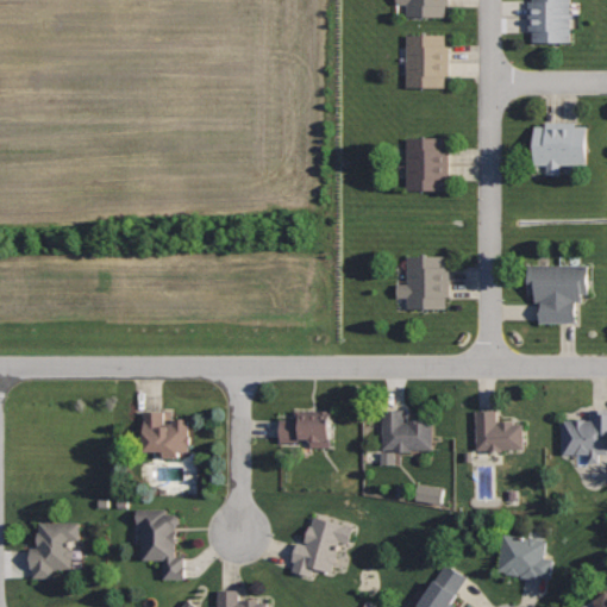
[(395,0),(395,6),(406,6),(406,17),(444,17),(444,6),(449,6),(449,0),(395,0)]
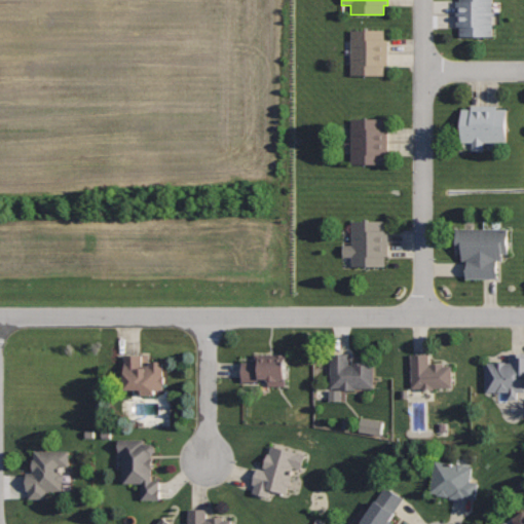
[(491,0),(458,0),(458,2),(455,2),(455,28),(459,28),(458,37),(491,37),(491,0)]
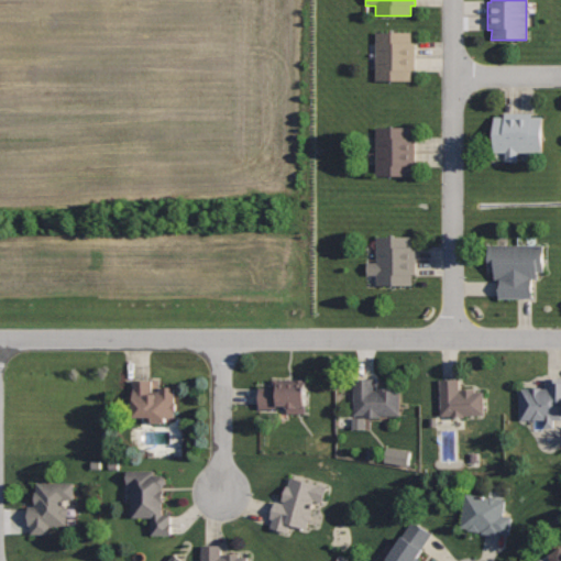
[(411,33),(375,33),(375,81),(411,81),(411,72),(415,72),(415,44),(411,44),(411,33)]
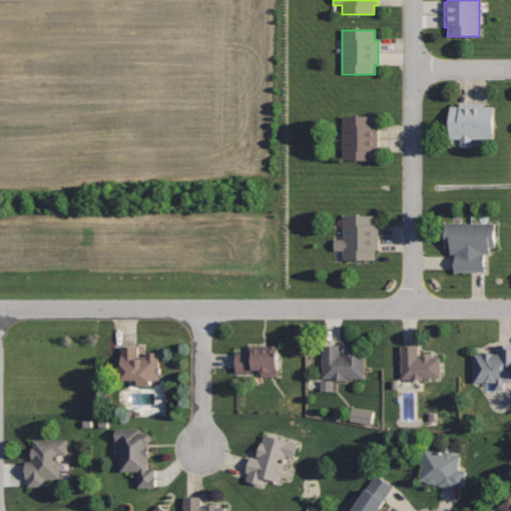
[(484,103),(459,103),(459,106),(449,106),(449,140),(459,140),(459,148),(470,148),(470,139),(492,139),(492,109),(484,109),(484,103)]
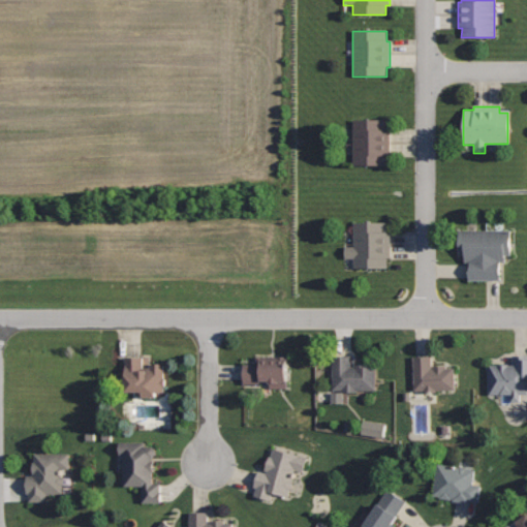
[(386,121),(352,121),(352,166),(385,166),(385,156),(390,156),(390,130),(386,130),(386,121)]
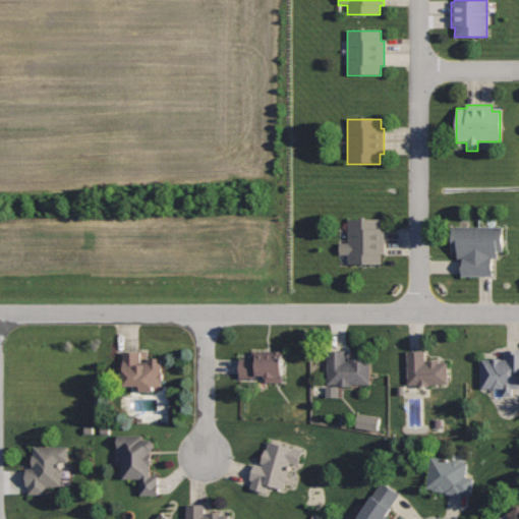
[(383,219),(347,219),(347,243),(339,243),(339,255),(348,255),(348,265),(384,264),(383,219)]
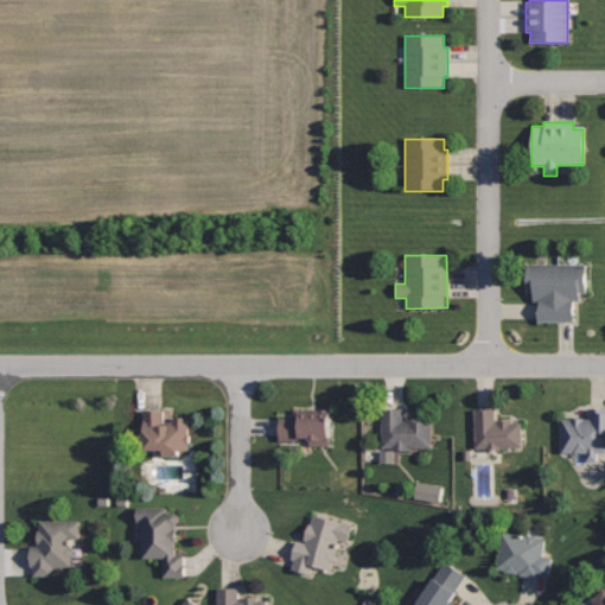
[(585,265),(526,265),(526,295),(533,295),(533,305),(536,305),(536,323),(572,323),(572,303),(578,303),(578,292),(585,292),(585,265)]
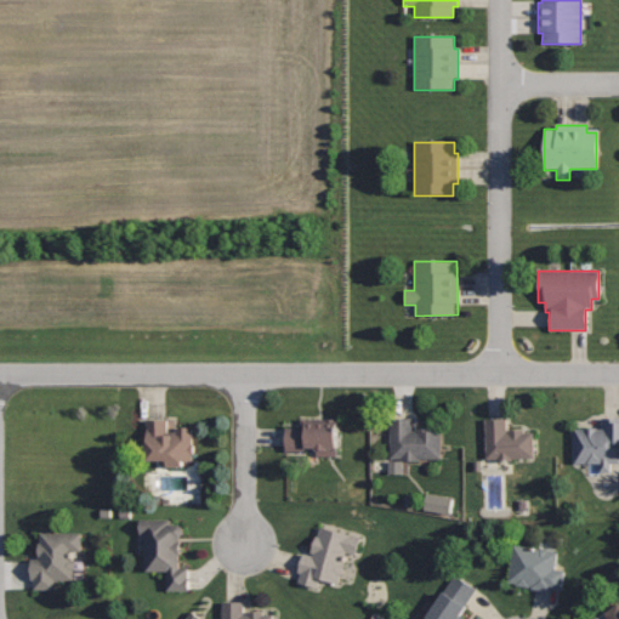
[(505,419),(483,420),(484,460),(495,460),(495,464),(511,464),(511,459),(533,458),(532,433),(523,433),(523,431),(506,432),(505,419)]
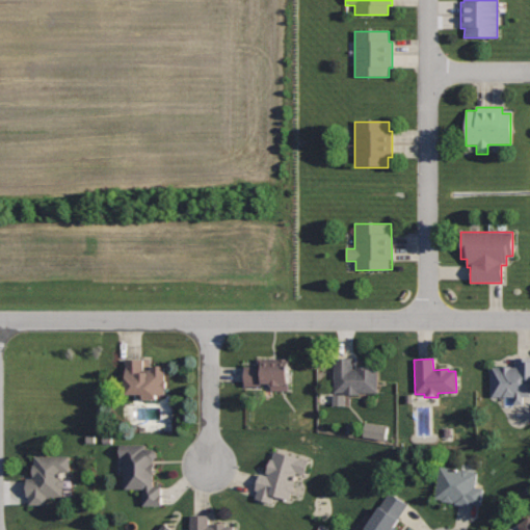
[(529,359),(514,359),(514,368),(492,368),(492,396),(513,396),(513,403),(521,403),(521,396),(529,396),(529,359)]
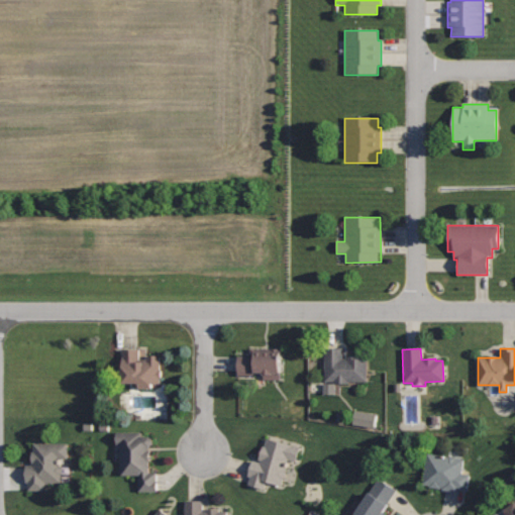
[(138,349),(119,349),(120,386),(136,385),(136,389),(150,389),(150,384),(159,384),(158,357),(146,357),(146,361),(138,361),(138,349)]
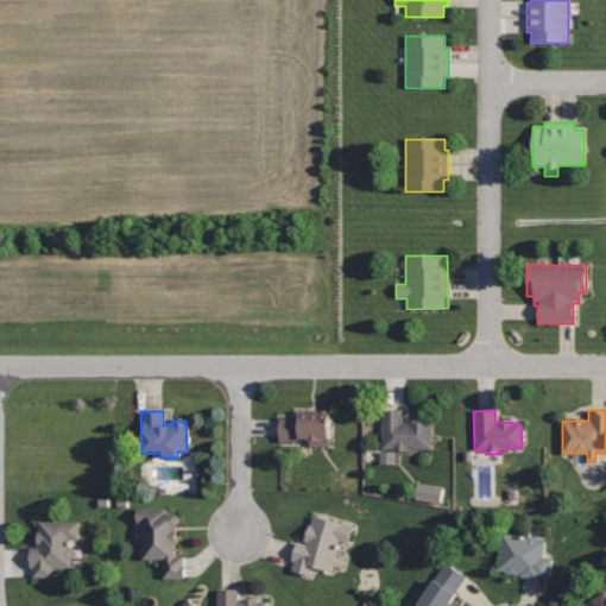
[(330,411),(294,411),(294,420),(278,418),(278,444),(300,444),(300,439),(310,439),(310,447),(329,448),(330,411)]
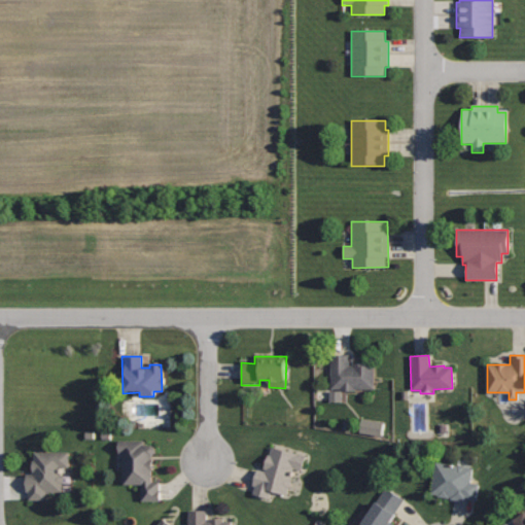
[(349,356),(331,356),(331,388),(340,388),(340,391),(355,391),(355,389),(373,389),(373,365),(366,365),(366,363),(353,363),(353,365),(349,365),(349,356)]
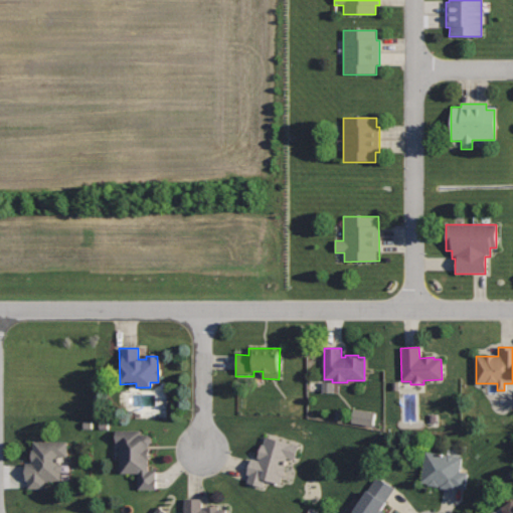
[(376,416),(353,411),(350,425),(373,430),(376,416)]
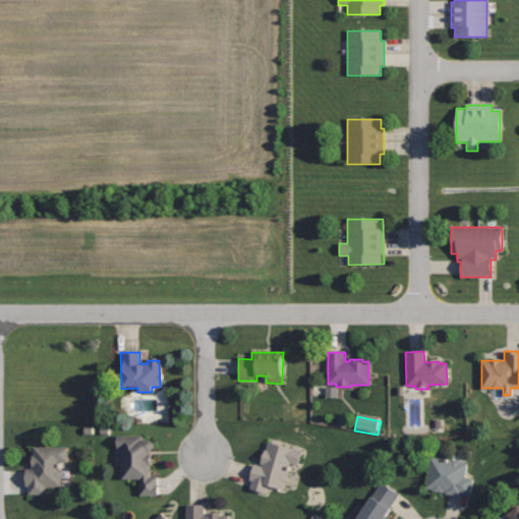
[(142,436),(120,436),(120,479),(139,479),(140,495),(156,495),(156,477),(149,478),(148,463),(151,463),(150,450),(153,448),(153,444),(150,441),(142,441),(142,436)]
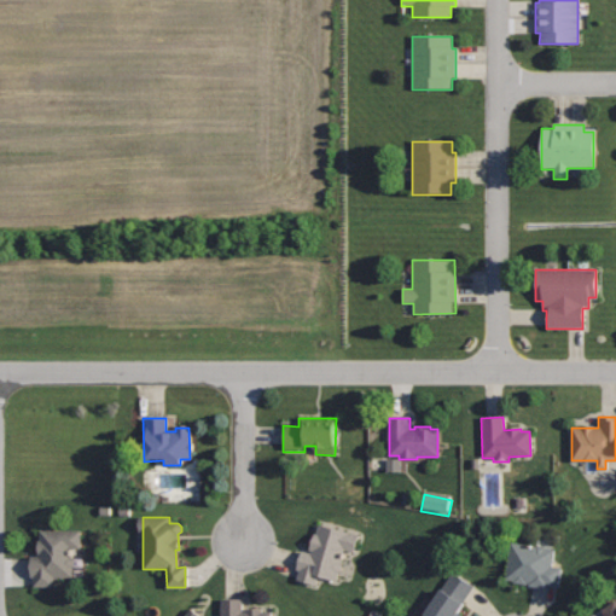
[(301,550),(295,571),(297,573),(295,581),(315,587),(318,577),(335,582),(344,550),(353,552),(356,536),(319,526),(315,534),(314,534),(308,552),(301,550)]
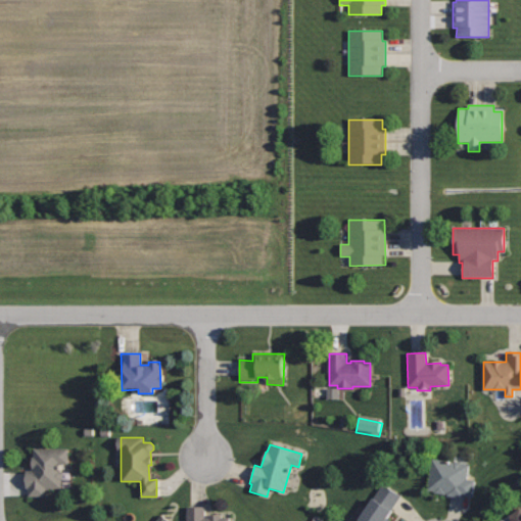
[(68,448),(33,450),(34,458),(32,458),(32,471),(25,471),(25,489),(27,489),(27,498),(45,496),(45,488),(61,488),(61,465),(68,465),(68,448)]
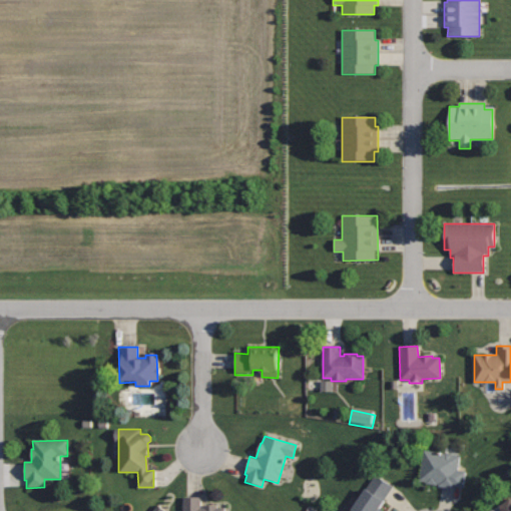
[(460,456),(423,449),(417,483),(462,491),(466,472),(457,470),(460,456)]
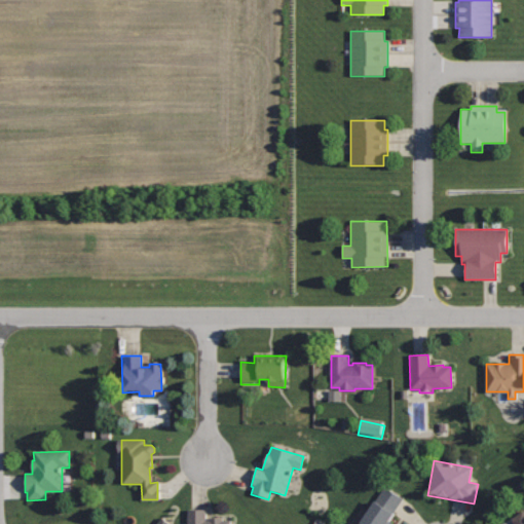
[(385,487),(361,523),(387,523),(404,500),(385,487)]
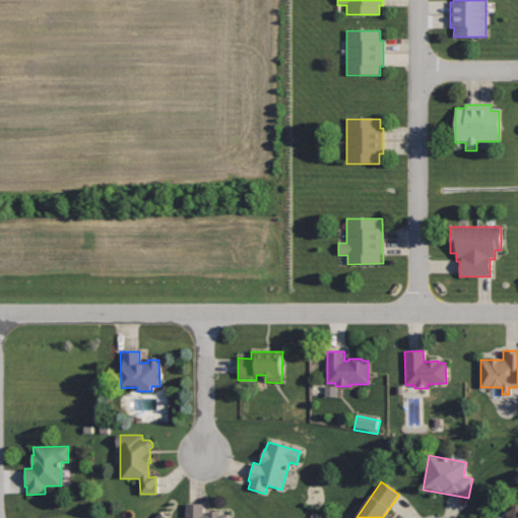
[(185,504),(185,517),(229,517),(229,515),(219,515),(219,513),(207,513),(207,516),(203,516),(203,504),(185,504)]
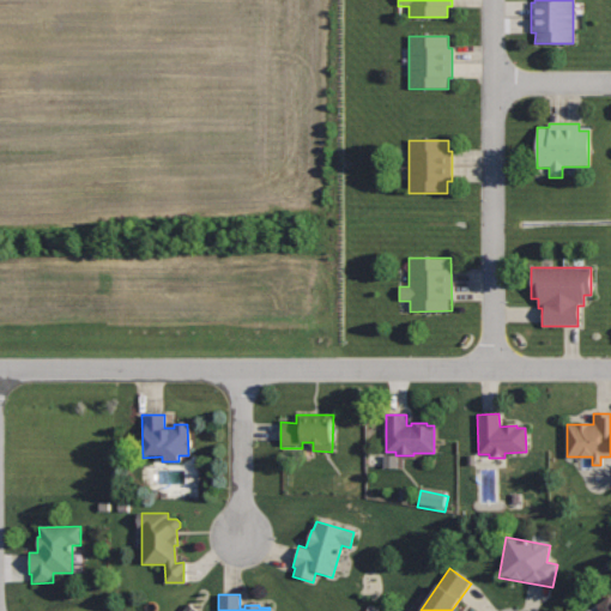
[(610,610),(610,594),(594,605),(598,610),(610,610)]
